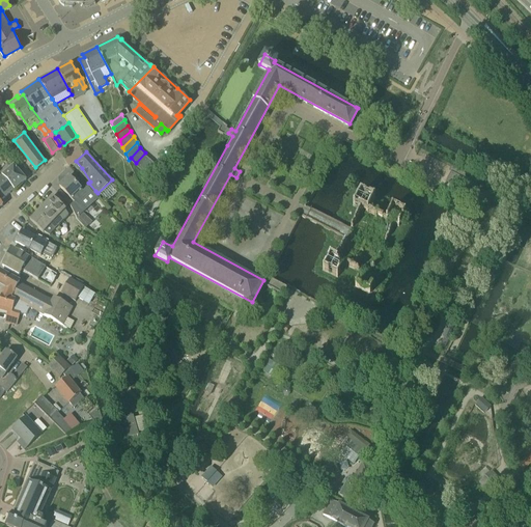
[(150,157),(145,153),(136,163),(141,167),(150,157)]
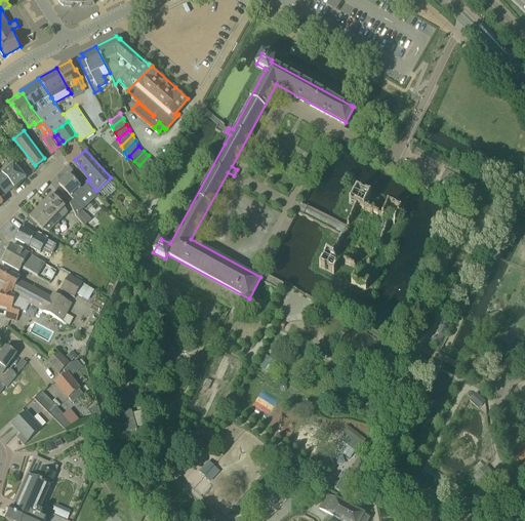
[(154,160),(149,155),(139,165),(145,170),(154,160)]
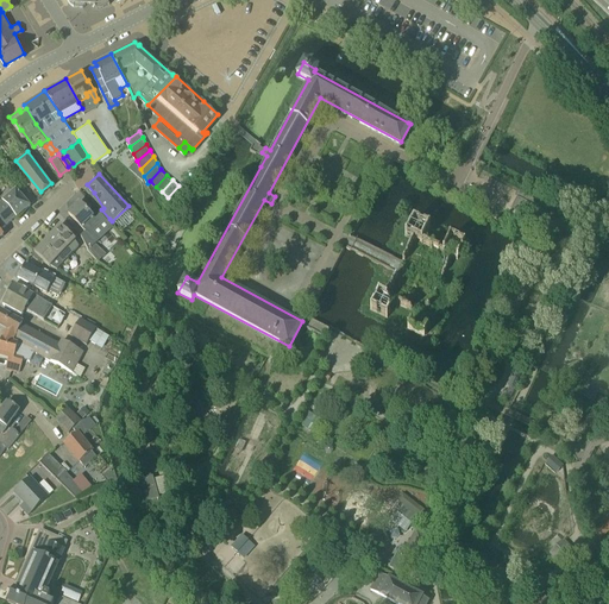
[(5,209),(12,218),(16,214),(17,214),(36,197),(22,182),(0,200),(7,208),(5,209)]
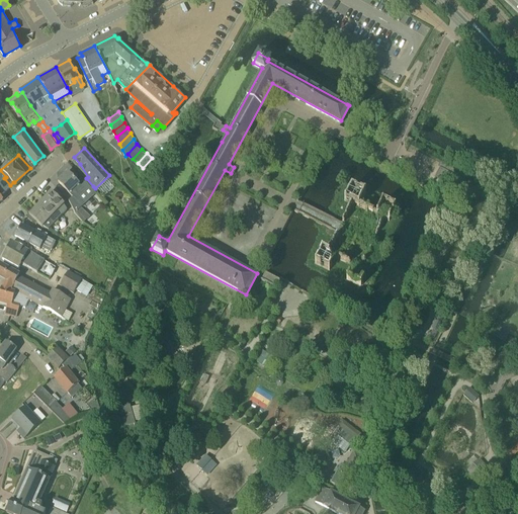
[(424,169),(442,178),(447,169),(428,160),(424,169)]
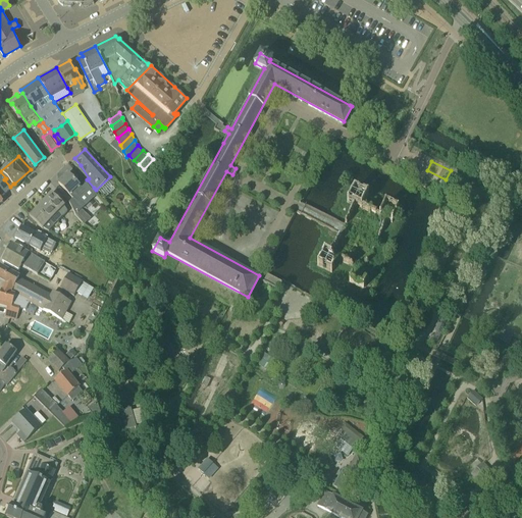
[(86,189),(83,186),(68,170),(58,179),(73,196),(69,199),(75,212),(74,213),(84,222),(86,220),(92,225),(98,220),(91,215),(82,206),(86,203),(79,196),(86,189)]
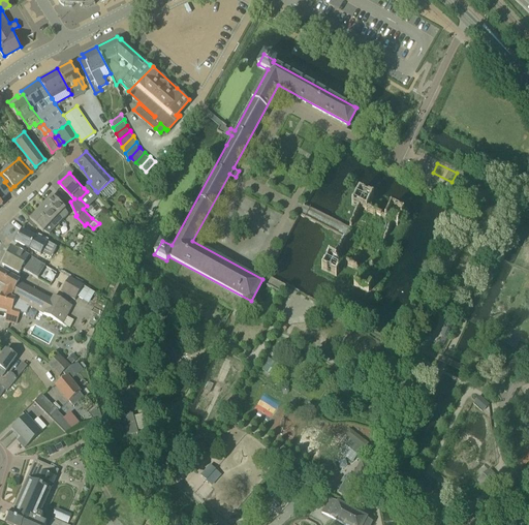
[(6,181),(0,174),(0,196),(10,189),(4,182),(6,181)]
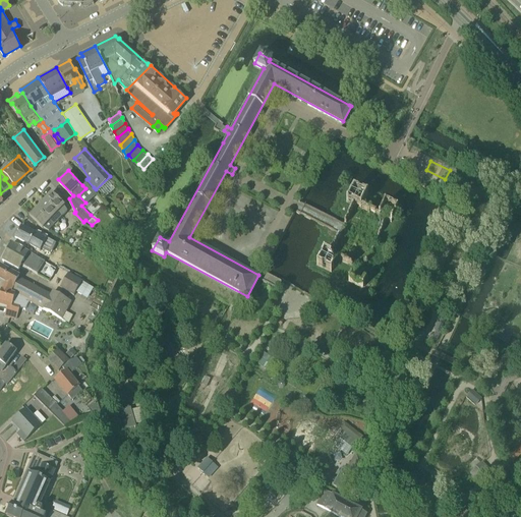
[(366,191),(352,185),(345,199),(351,203),(354,204),(360,206),(360,205),(361,203),(366,191)]
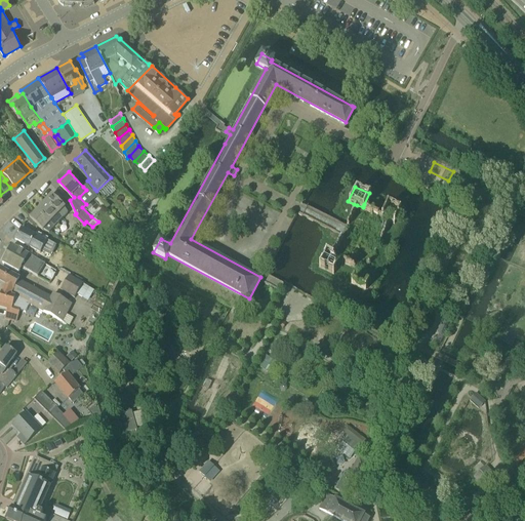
[(51,191),(45,198),(63,215),(68,210),(65,204),(66,204),(51,191)]
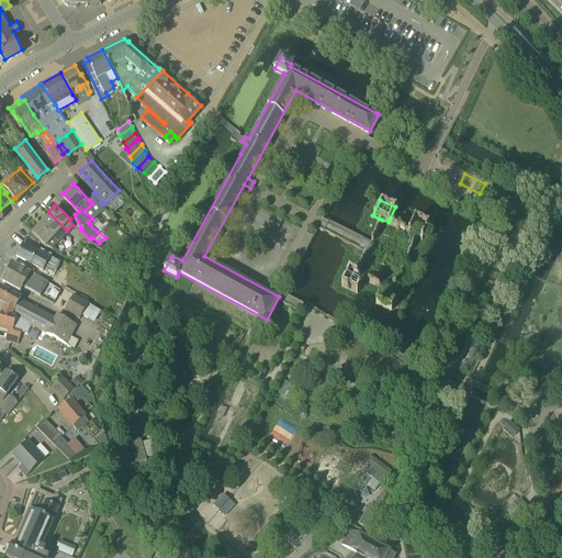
[(58,241),(67,231),(48,212),(38,223),(58,241)]
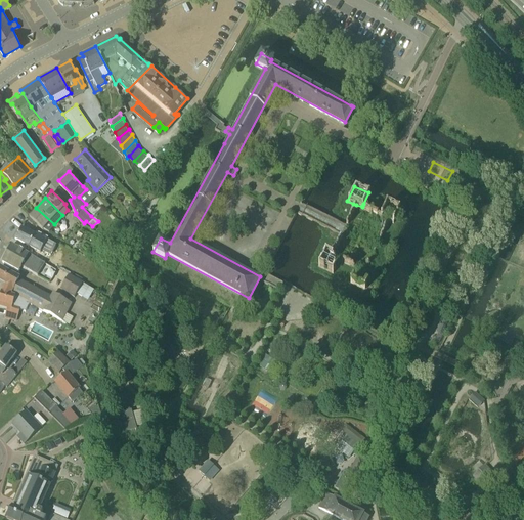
[(401,208),(387,202),(382,212),(381,214),(380,216),(386,219),(388,220),(394,222),(401,208)]
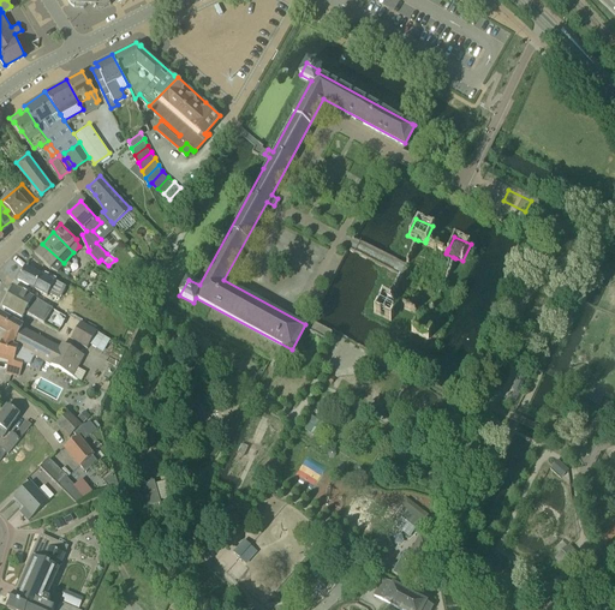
[(415,239),(388,297),(392,298),(418,240),(415,239)]
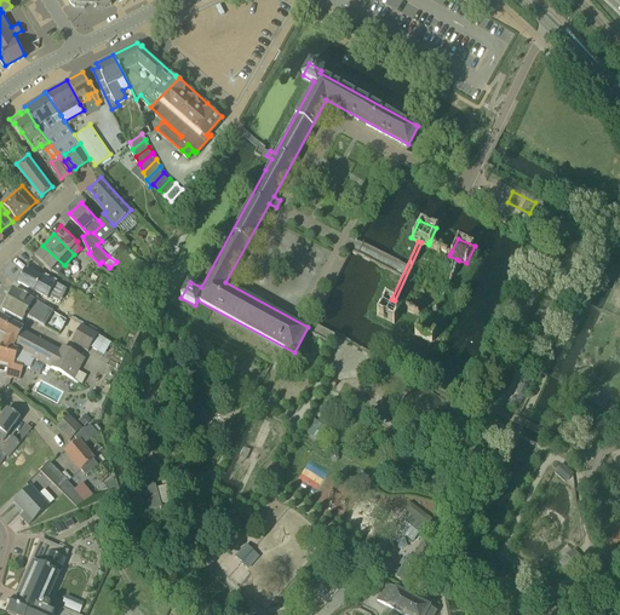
[(452,251),(430,241),(429,243),(451,253),(452,251)]
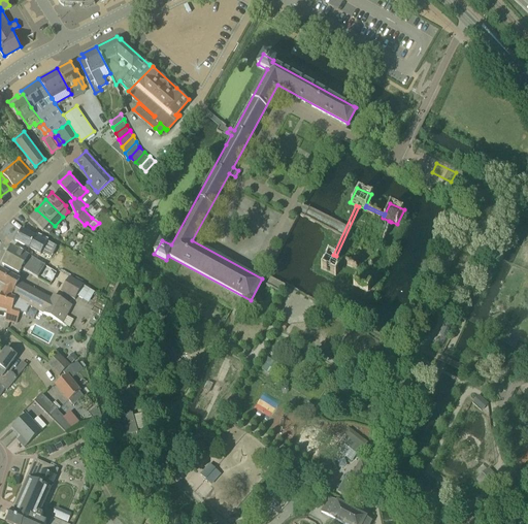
[(31,222),(34,221),(43,229),(43,228),(50,231),(55,226),(36,209),(30,217),(29,220),(31,222)]
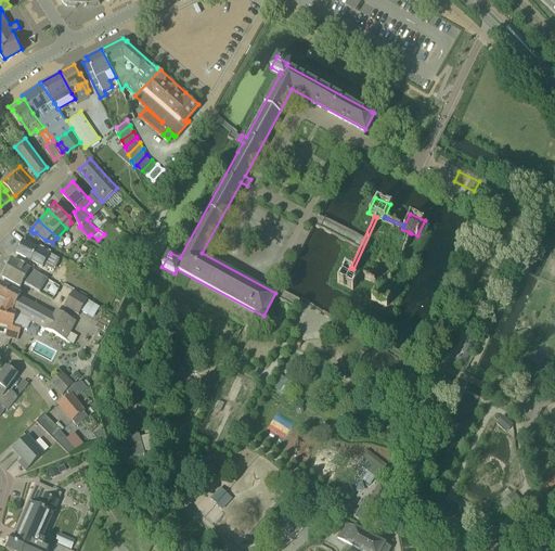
[(386,231),(378,228),(375,234),(374,233),(372,238),(377,240),(375,244),(375,245),(377,241),(382,242),(374,260),(366,257),(363,265),(371,268),(366,277),(370,278),(374,269),(386,274),(396,254),(386,250),(384,256),(381,254),(392,229),(388,227),(386,231)]
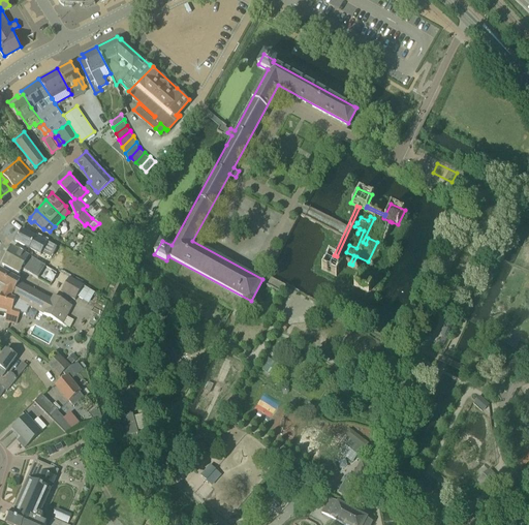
[(390,221),(367,271),(370,272),(392,222),(390,221)]
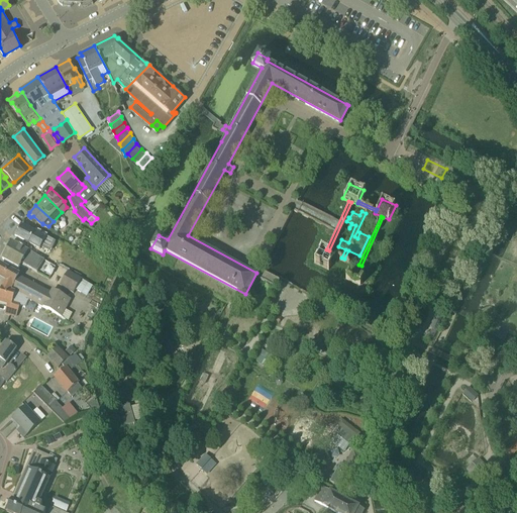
[(126,217),(123,220),(130,229),(133,224),(126,217)]
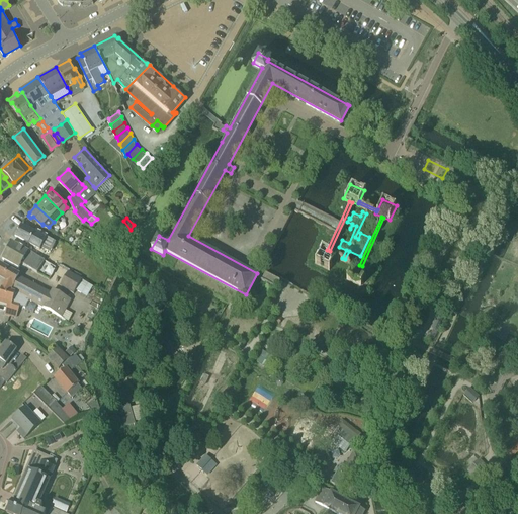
[(21,223),(15,233),(15,234),(28,241),(35,244),(39,238),(32,234),(34,230),(21,223)]
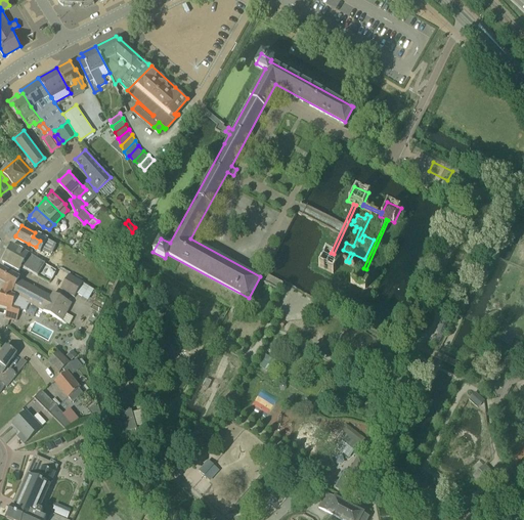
[(29,251),(12,242),(2,259),(18,268),(22,263),(38,272),(44,261),(29,251)]
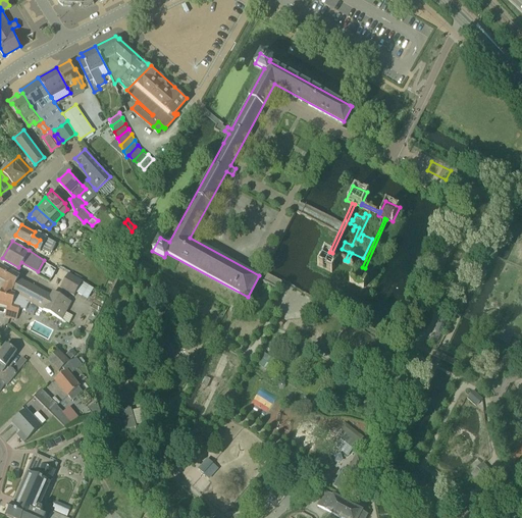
[(329,252),(323,249),(316,263),(330,269),(334,260),(336,257),(337,255),(332,253),(329,252)]
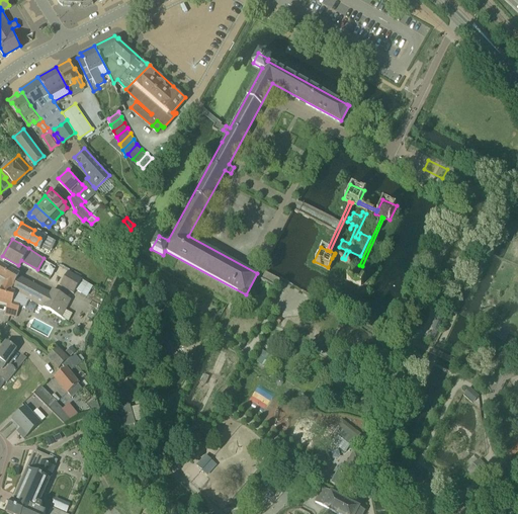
[(352,263),(334,255),(332,258),(350,266),(352,263)]
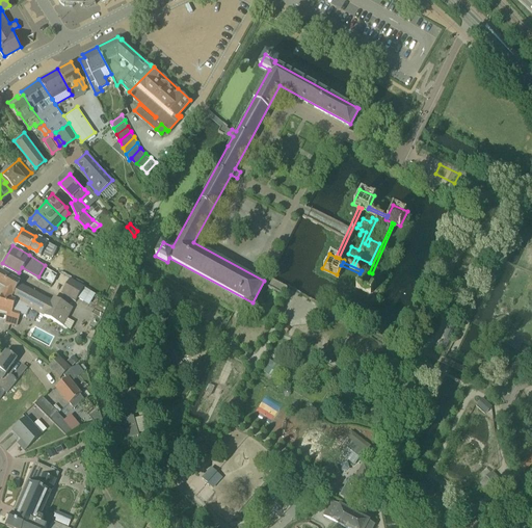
[(26,313),(30,305),(62,322),(73,305),(53,295),(53,296),(20,280),(17,278),(0,268),(0,280),(7,285),(4,292),(2,291),(0,299),(0,305),(8,308),(5,319),(17,322),(20,311),(26,313)]
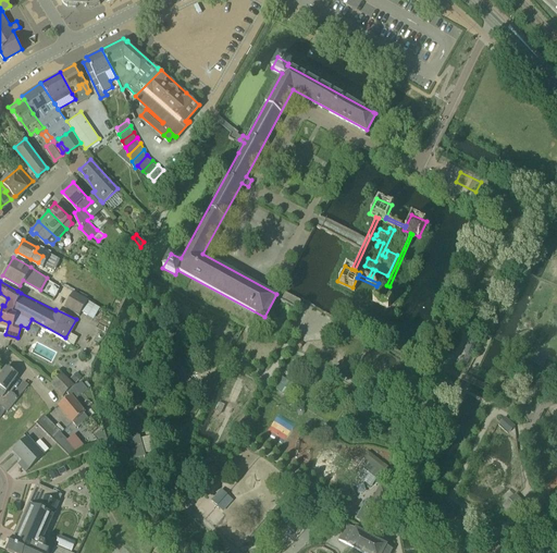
[(386,285),(379,282),(379,283),(376,286),(372,297),(387,304),(394,289),(390,286),(386,285)]
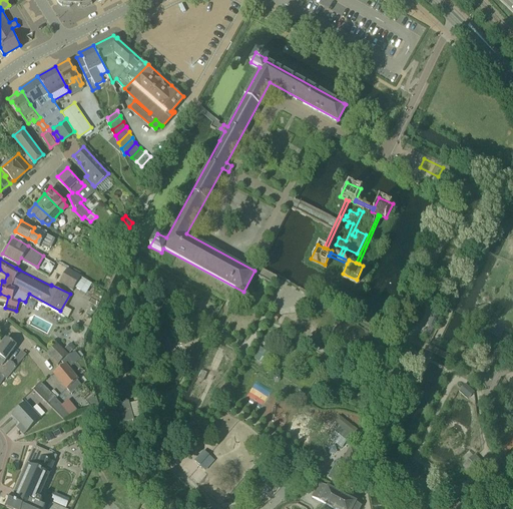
[(59,280),(73,288),(75,285),(85,291),(91,282),(67,267),(59,280)]
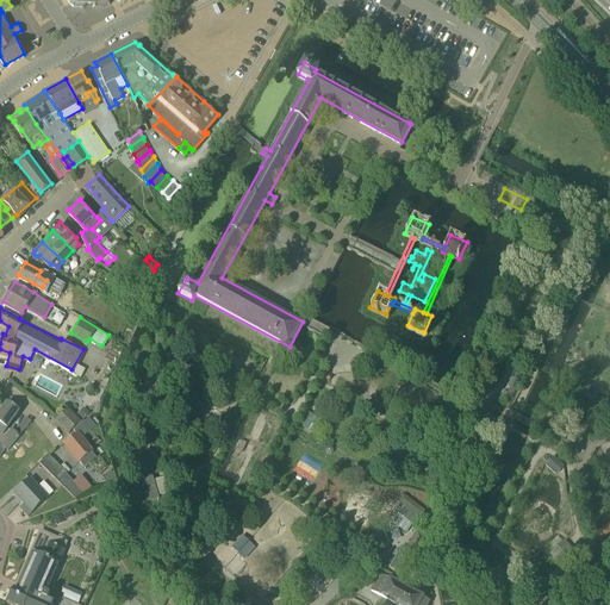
[(163,343),(174,336),(169,328),(159,335),(163,343)]
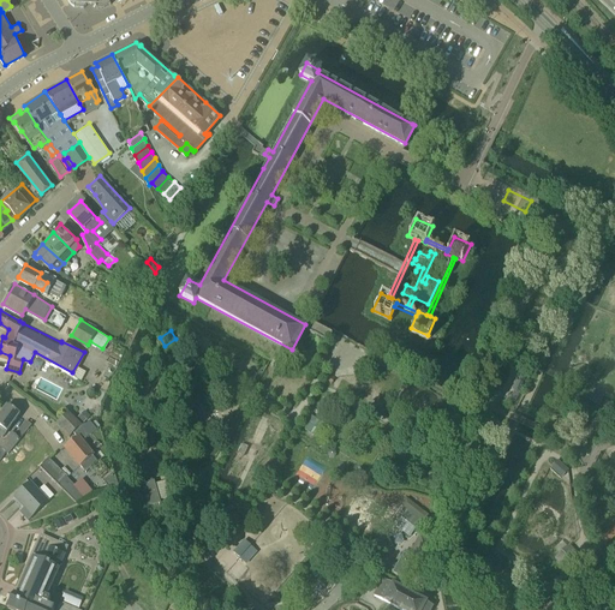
[(335,374),(327,369),(323,376),(332,381),(335,374)]
